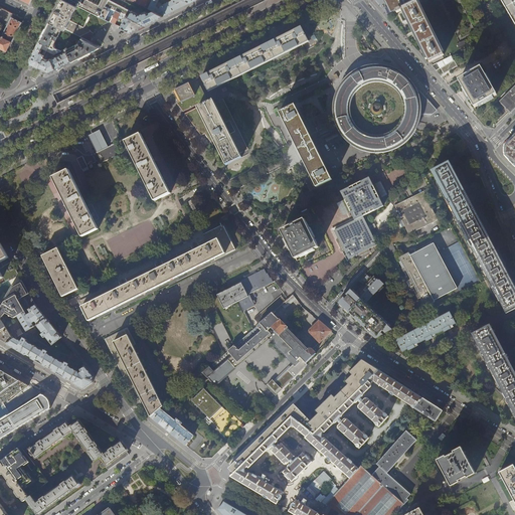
[(70,20),(77,5),(66,0),(59,0),(57,5),(51,18),(49,21),(62,28),(79,36),(91,31),(94,29),(110,21),(101,17),(92,12),(83,26),(70,20)]
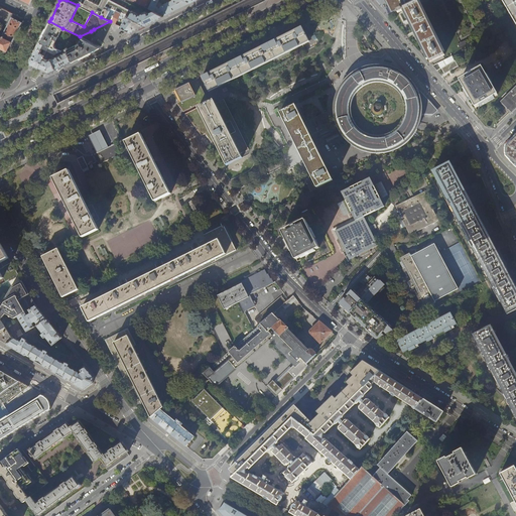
[(67,0),(78,5),(92,12),(101,17),(106,6),(108,0),(102,0),(99,5),(93,2),(88,0),(67,0)]
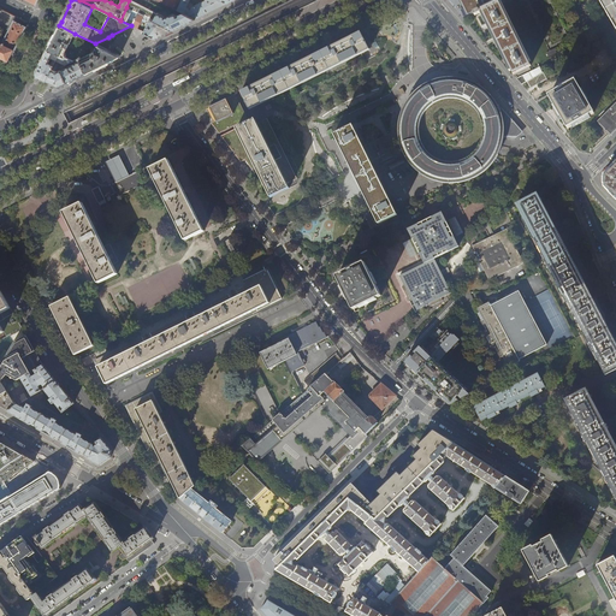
[(158,13),(130,0),(129,0),(126,7),(138,13),(140,13),(154,21),(173,30),(191,21),(195,19),(183,12),(179,15),(177,16),(173,13),(165,18),(165,17),(158,13)]
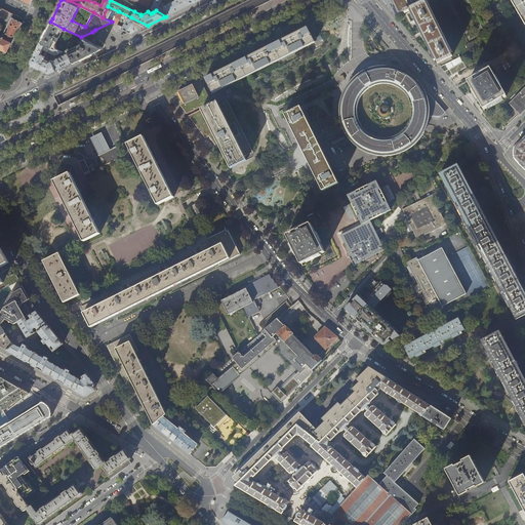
[(133,0),(148,7),(156,10),(166,16),(177,10),(188,5),(194,3),(188,0),(133,0)]
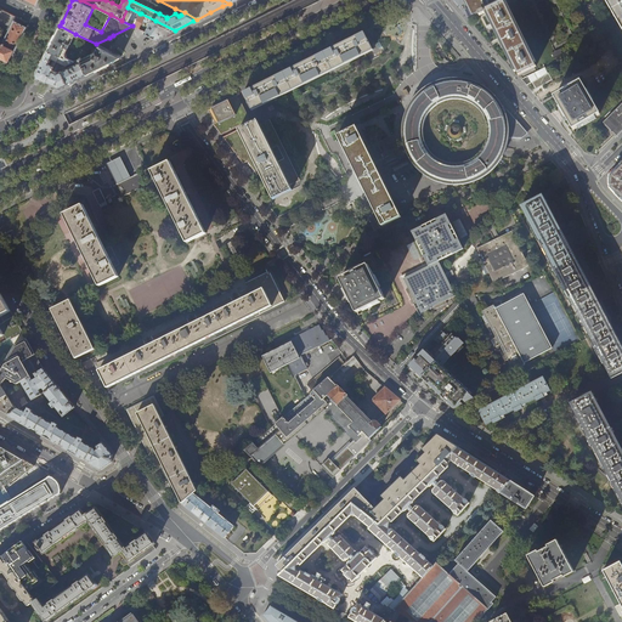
[(284,5),(290,16),(295,13),(299,12),(294,0),(289,3),(284,5)]
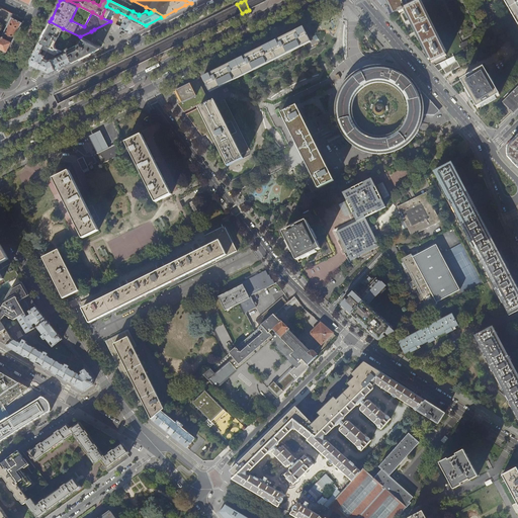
[(431,62),(431,63),(439,59),(446,56),(419,0),(386,0),(393,11),(394,13),(399,11),(400,13),(405,10),(404,8),(405,7),(411,20),(416,29),(421,41),(428,56),(431,62)]
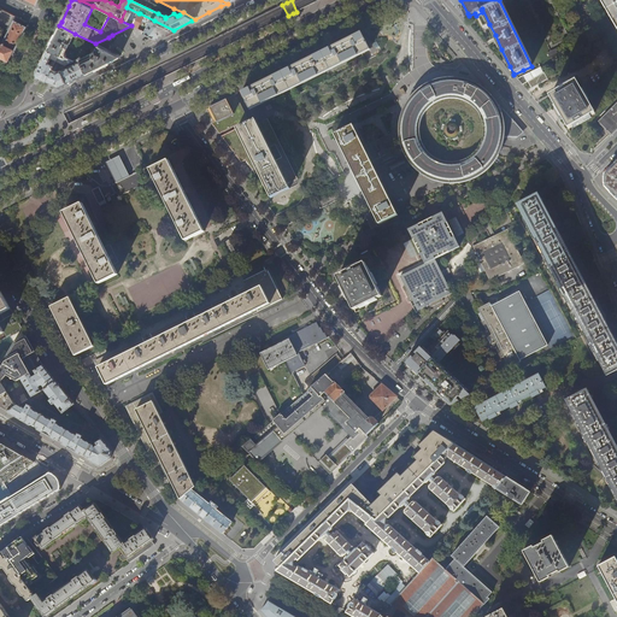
[(616,0),(599,0),(616,30),(616,0)]
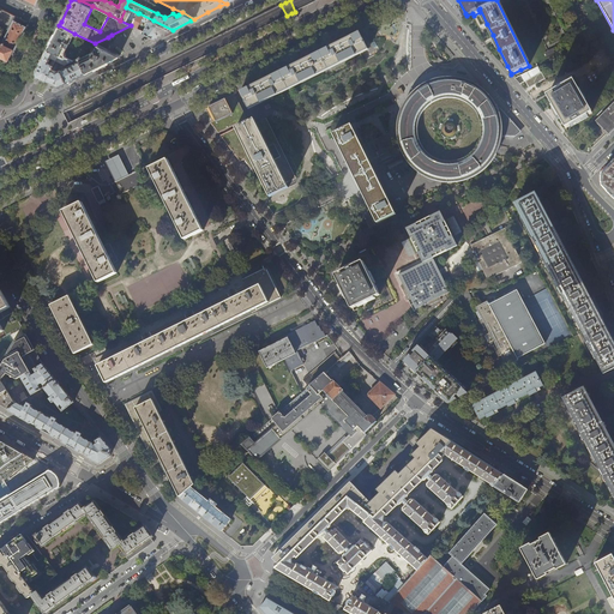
[(138,13),(126,7),(120,20),(131,25),(134,28),(137,29),(142,18),(145,20),(146,20),(148,19),(149,20),(144,32),(156,38),(156,37),(164,34),(173,30),(154,20),(139,13),(138,13)]
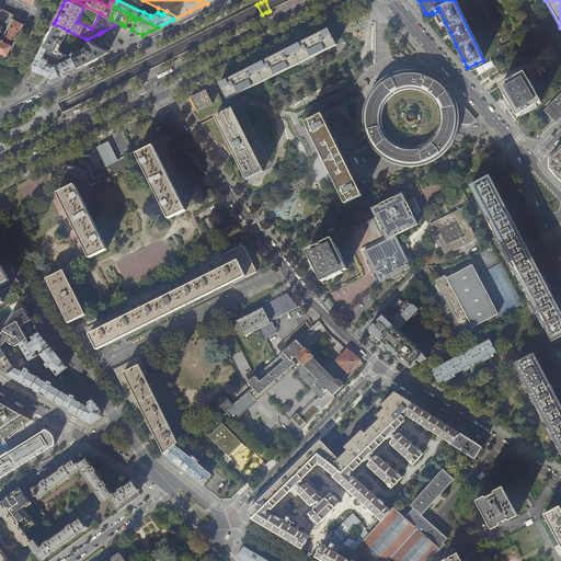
[(2,39),(0,37),(0,52),(8,56),(13,44),(14,41),(23,24),(13,20),(2,39)]
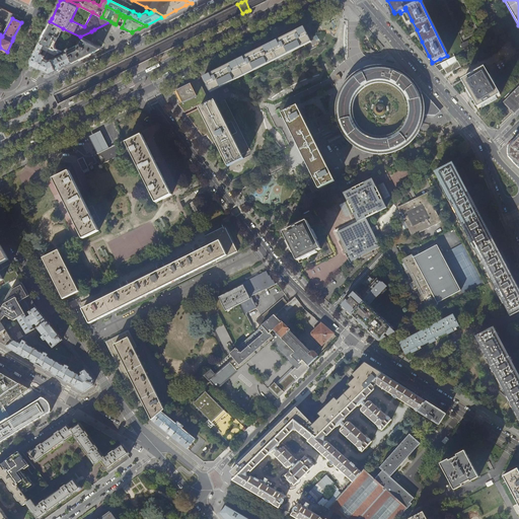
[(56,44),(63,28),(50,21),(45,32),(41,41),(50,46),(55,48),(56,47),(56,44)]
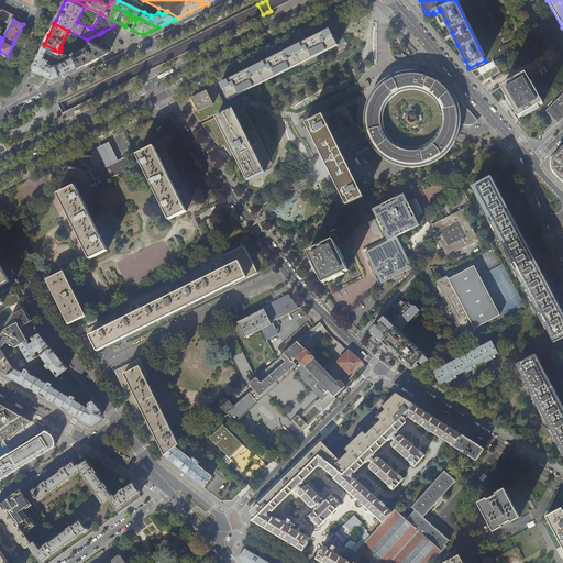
[(298,45),(294,47),(291,45),(284,50),(274,54),(275,57),(272,58),(258,65),(245,72),(229,80),(220,84),(222,88),(228,100),(338,45),(334,37),(330,30),(323,33),(315,37),(298,45)]
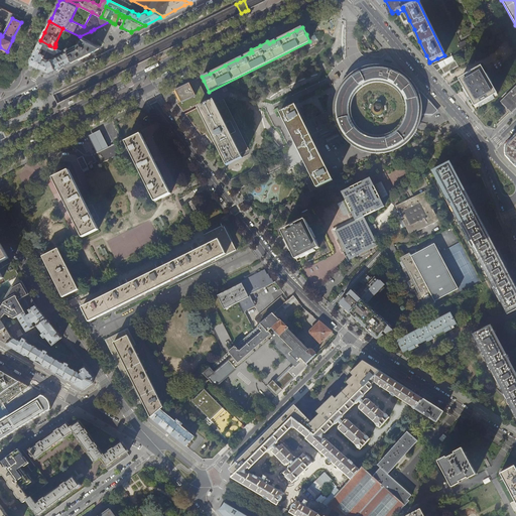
[(91,31),(80,36),(82,37),(90,41),(94,32),(91,31)]
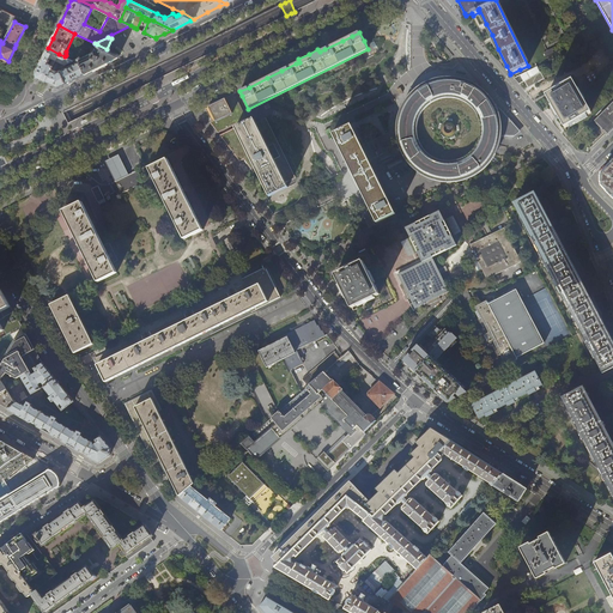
[(78,56),(78,58),(86,72),(96,67),(108,61),(109,61),(120,56),(113,53),(107,49),(97,44),(95,50),(93,50),(91,52),(91,53),(80,58),(79,56),(78,56)]
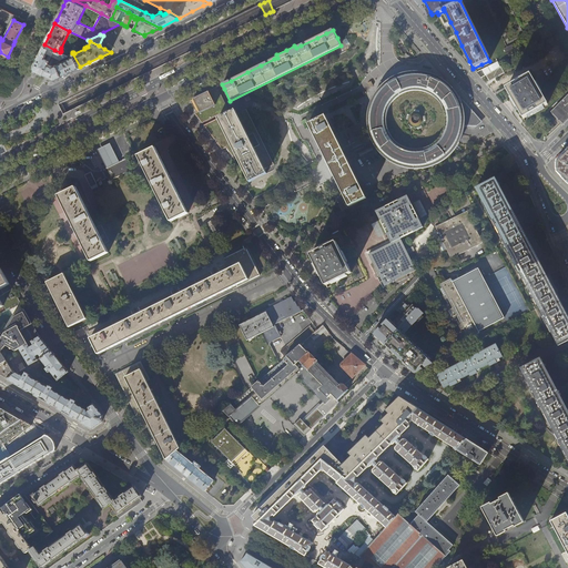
[(44,44),(42,49),(36,62),(33,67),(34,70),(39,72),(42,74),(50,60),(52,56),(54,50),(44,44)]
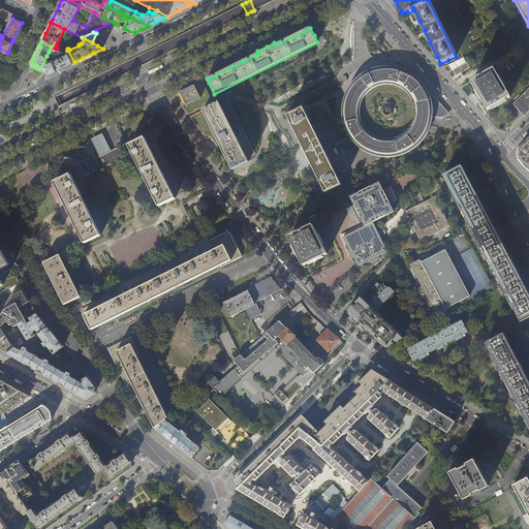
[(62,52),(56,49),(51,47),(49,52),(56,56),(62,52)]
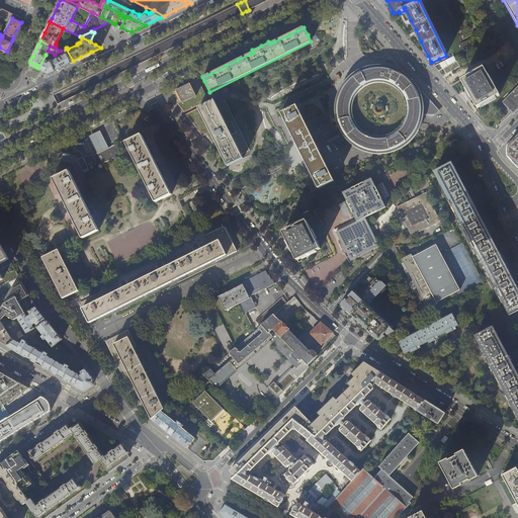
[(56,57),(55,55),(50,57),(51,59),(56,70),(65,65),(73,61),(66,49),(62,51),(63,52),(59,54),(60,55),(56,57)]
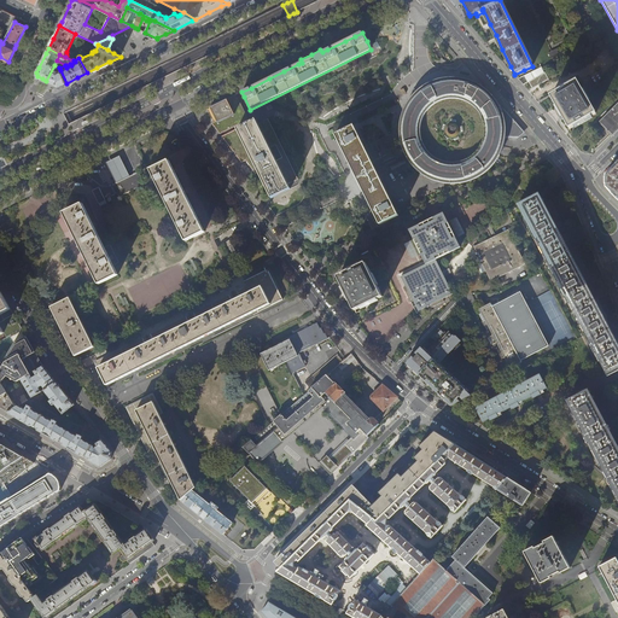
[(56,66),(54,65),(46,81),(52,83),(59,87),(60,86),(63,85),(66,83),(60,70),(57,71),(56,71),(57,69),(56,68),(56,66)]
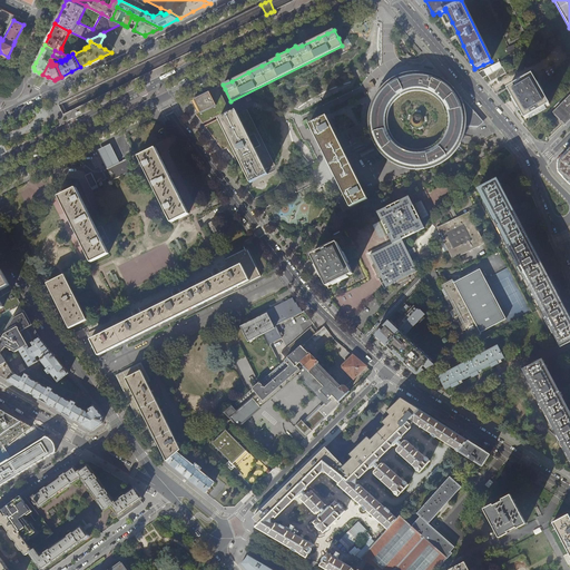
[(392,160),(395,163),(400,164),(404,166),(410,167),(414,167),(418,167),(421,167),(425,167),(429,166),(434,165),(439,163),(442,160),(445,158),(449,155),(452,151),(455,148),(457,146),(460,140),(462,137),(463,131),(464,128),(464,124),(464,120),(464,116),(463,109),(462,106),(462,104),(460,100),(459,98),(458,96),(457,95),(457,94),(457,92),(455,91),(453,90),(452,89),(453,88),(451,86),(439,77),(438,78),(436,77),(434,76),(432,76),(433,75),(424,72),(424,74),(405,75),(405,74),(400,75),(396,78),(392,79),(387,82),(387,84),(386,85),(384,86),(381,89),(374,97),(372,105),(371,107),(369,114),(369,117),(369,124),(369,126),(370,133),(374,141),(375,141),(379,147),(382,151),(385,155),(389,157),(392,160)]
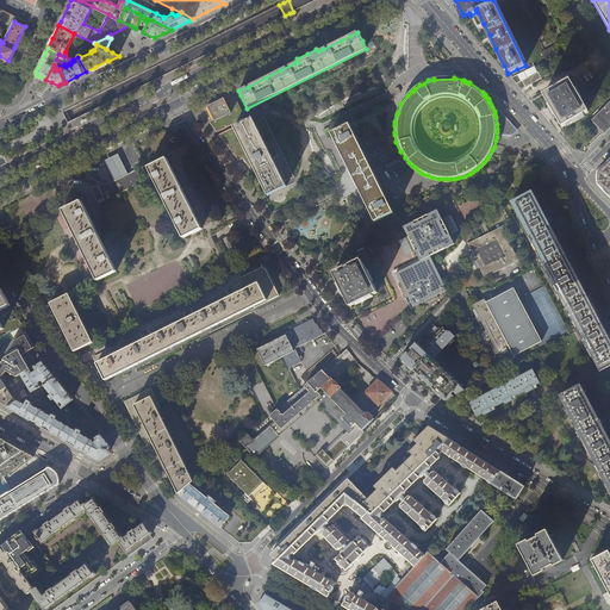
[(553,111),(562,128),(589,112),(570,80),(543,95),(549,106),(553,111)]
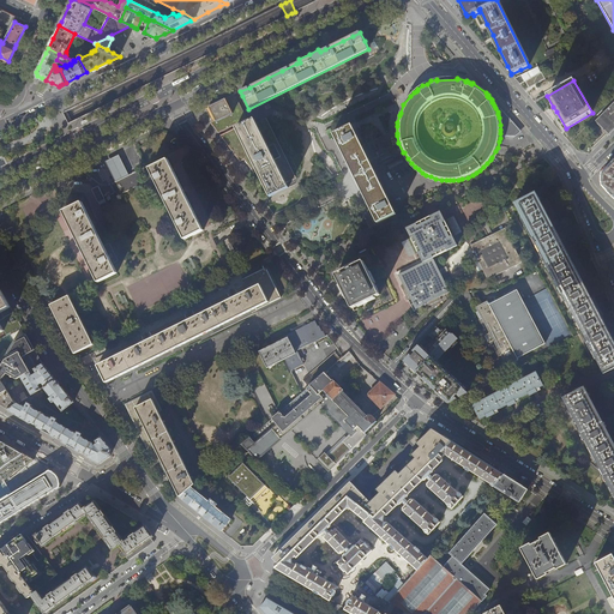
[(211,107),(210,107),(216,120),(216,121),(212,124),(217,131),(218,132),(226,128),(247,119),(238,97),(235,94),(230,97),(221,102),(211,107)]
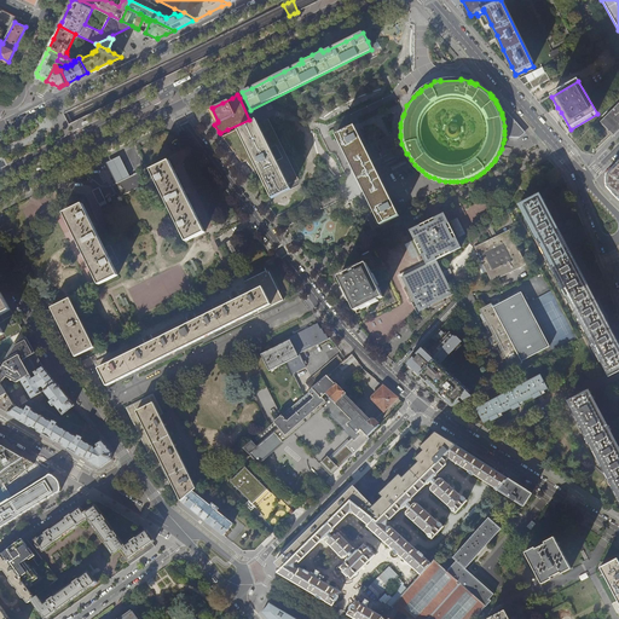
[(611,133),(614,136),(618,129),(618,103),(600,122),(611,133)]
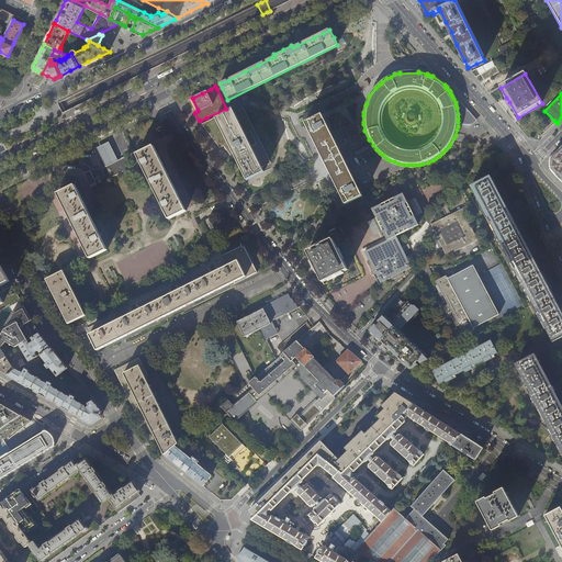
[(458,99),(456,102),(456,104),(457,108),(458,114),(458,119),(458,122),(458,126),(470,126),(476,120),(475,119),(461,102),(458,99)]
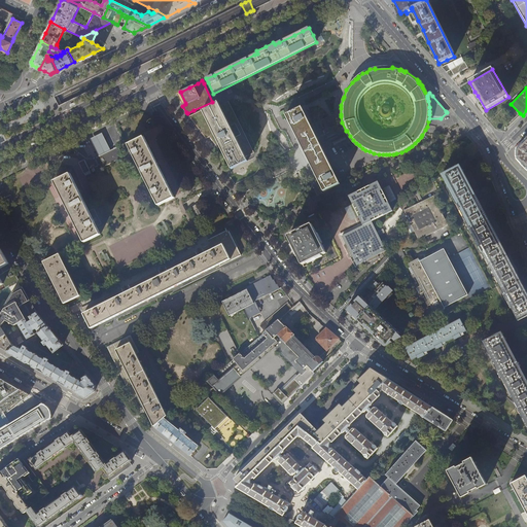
[(225,103),(236,124),(241,134),(251,154),(254,153),(229,101),(225,103)]
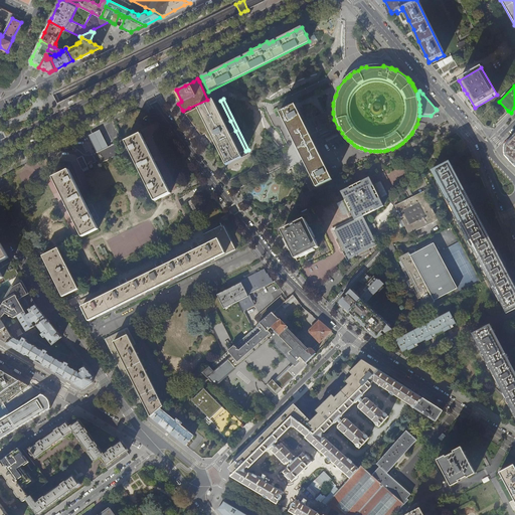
[(230,134),(225,123),(230,121),(220,101),(215,103),(213,100),(204,105),(185,114),(187,115),(191,121),(196,127),(201,135),(207,132),(210,138),(212,142),(215,141),(217,145),(221,154),(224,161),(226,165),(242,158),(240,154),(245,151),(235,131),(230,134)]
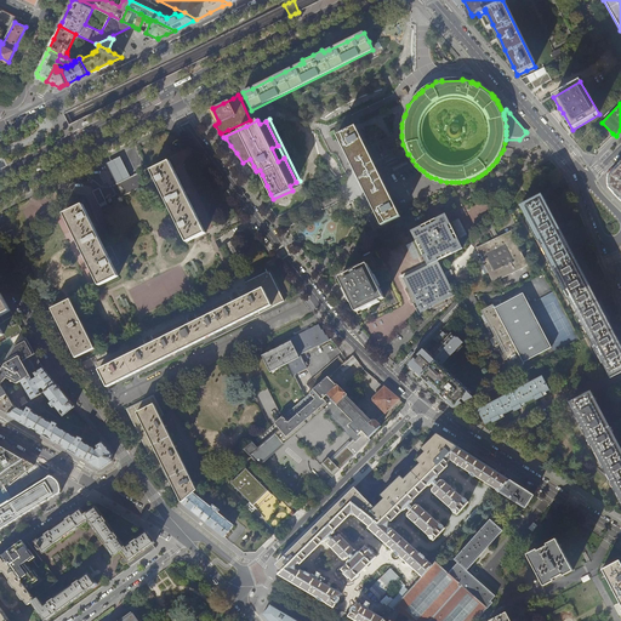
[(346,131),(337,136),(360,181),(382,226),(393,221),(400,217),(375,164),(385,159),(387,163),(396,158),(386,137),(365,146),(355,126),(346,131)]
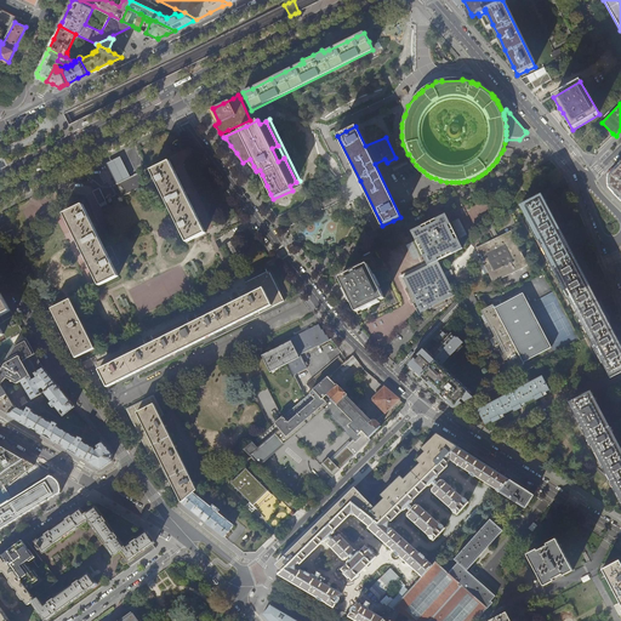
[(124,158),(123,155),(103,165),(104,167),(107,172),(109,176),(112,182),(113,184),(132,175),(131,174),(127,166),(126,163),(124,158)]
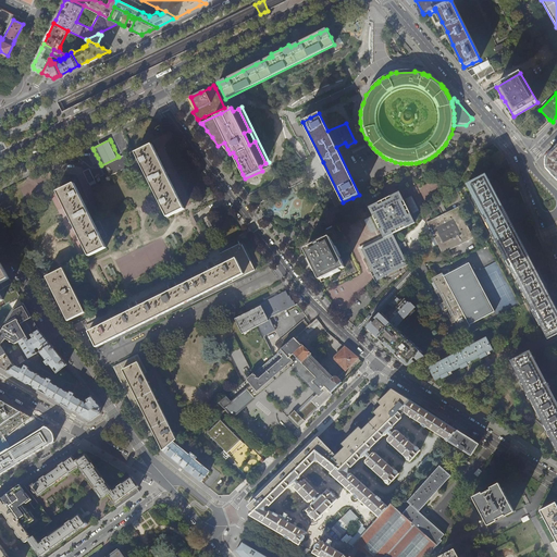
[(158,211),(163,209),(168,218),(185,209),(152,145),(136,153),(156,193),(150,195),(158,211)]
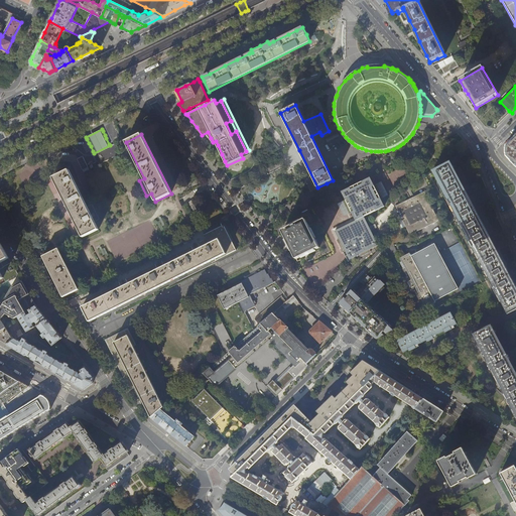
[(514,164),(515,165),(515,135),(515,136),(506,145),(506,150),(506,155),(514,164)]
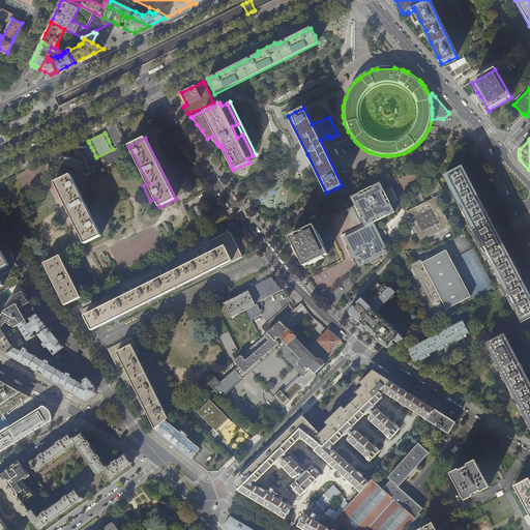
[(96,159),(101,170),(123,158),(124,157),(119,148),(117,149),(96,159)]
